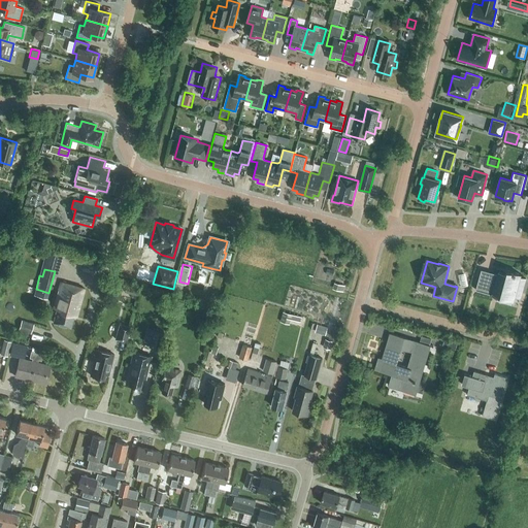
[(498,273),(483,269),(481,269),(475,289),(475,290),(476,288),(493,292),(492,294),(493,294),(497,295),(497,296),(498,296),(498,294),(514,298),(514,296),(520,297),(526,278),(520,276),(521,273),(507,270),(506,275),(502,274),(502,272),(498,271),(498,273)]
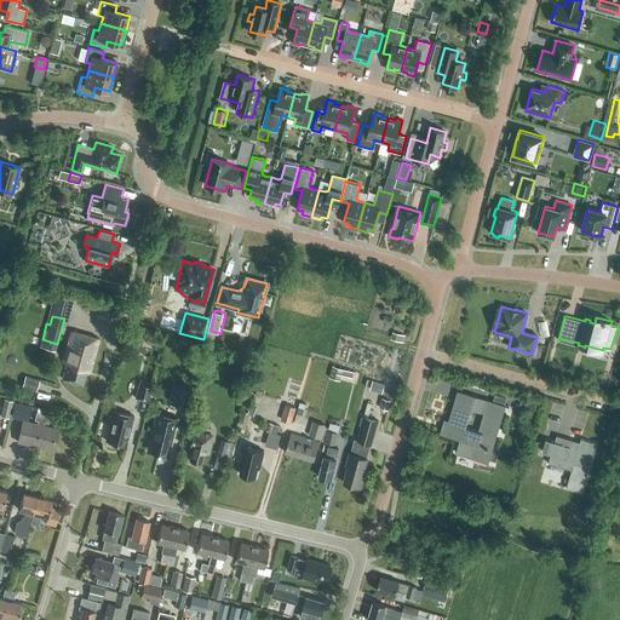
[(90,372),(99,338),(72,331),(63,361),(67,362),(62,378),(82,384),(86,371),(90,372)]
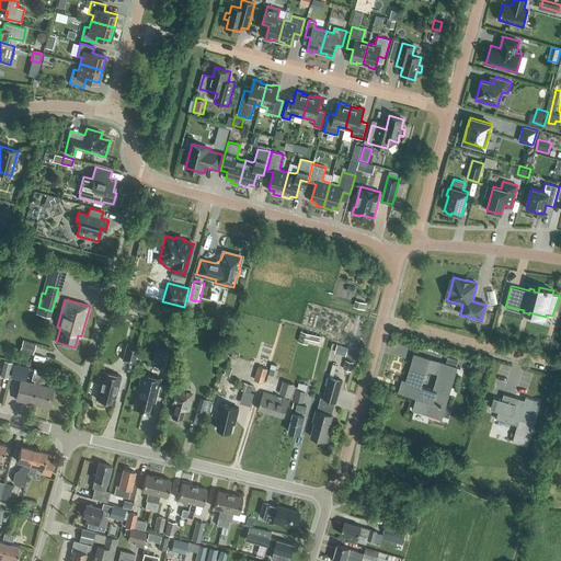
[(145,313),(147,306),(134,302),(132,310),(145,313)]
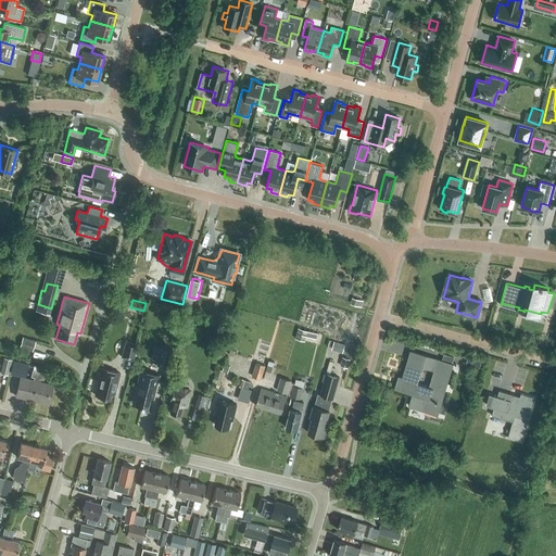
[(305,341),(308,330),(298,328),(295,338),(305,341)]
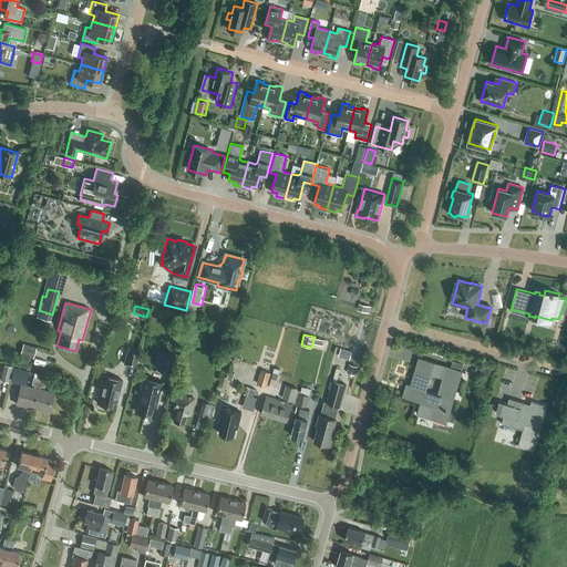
[(33,359),(37,347),(23,343),(20,354),(33,359)]
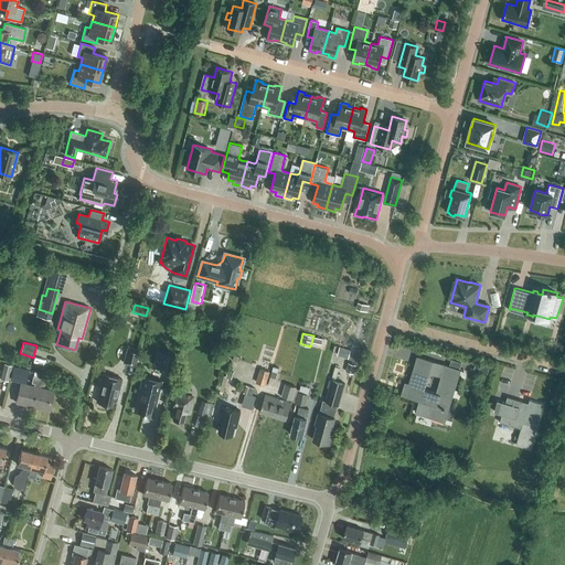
[(135,366),(139,350),(127,347),(123,363),(135,366)]
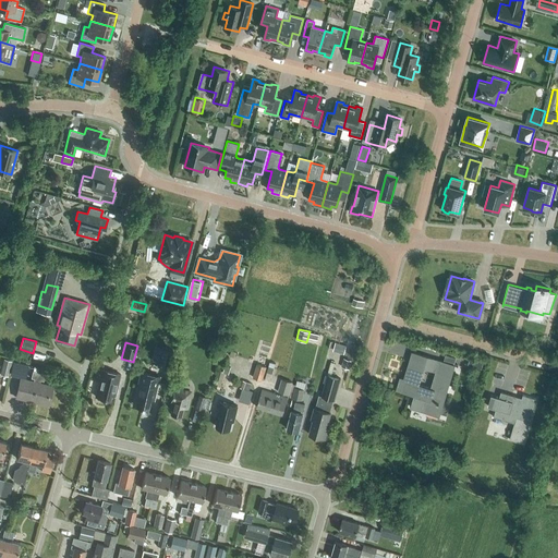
[(332,351),(344,354),(347,346),(336,342),(332,351)]
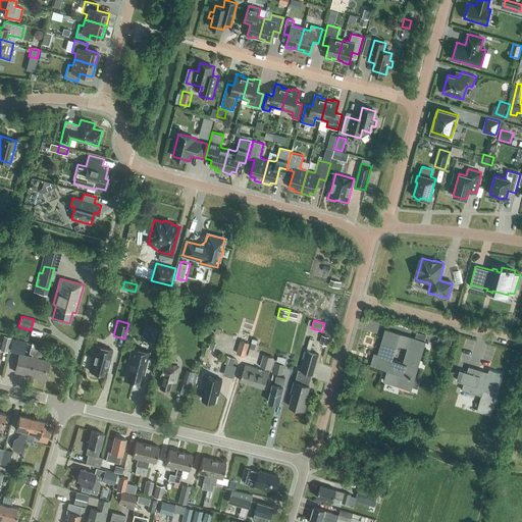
[(160,343),(163,327),(146,323),(142,338),(160,343)]
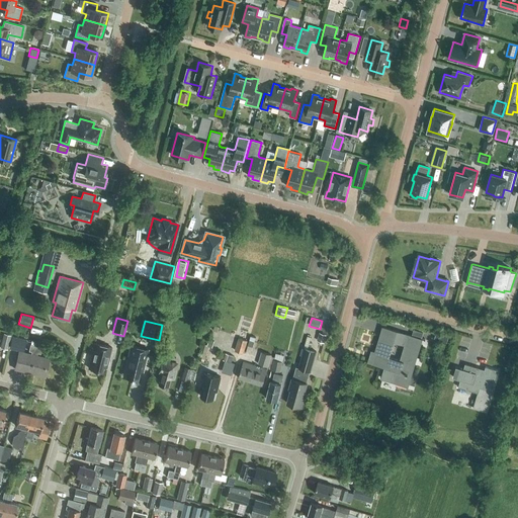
[(421,340),(422,339),(412,336),(383,328),(375,351),(373,358),(383,361),(382,365),(385,366),(382,375),(384,376),(383,378),(392,380),(393,376),(399,377),(398,382),(408,385),(421,340)]
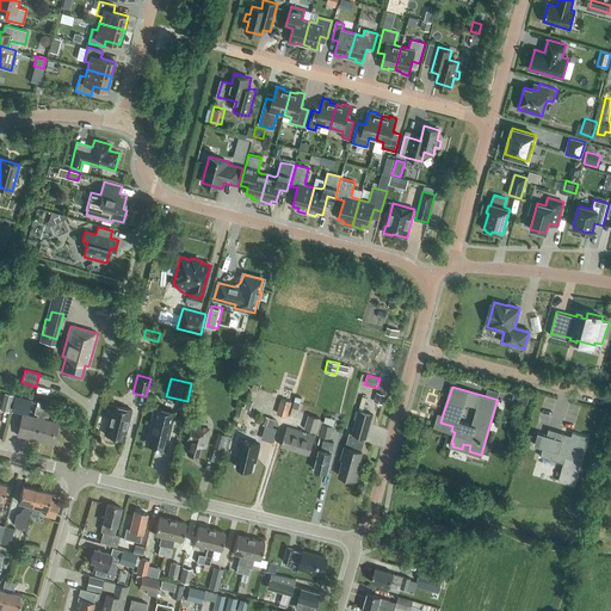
[(386,395),(376,392),(374,402),(383,405),(386,395)]
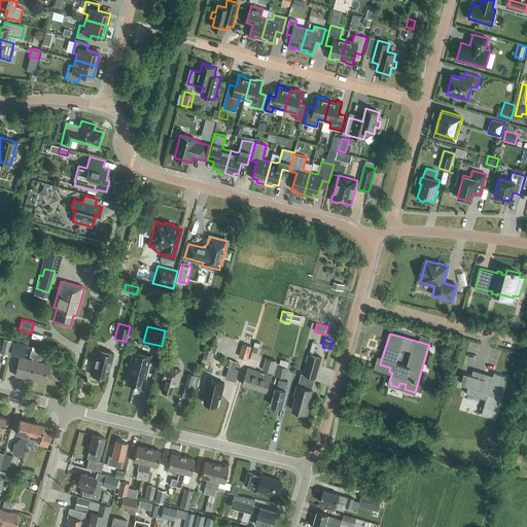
[(8,355),(11,341),(4,339),(0,354),(8,355)]
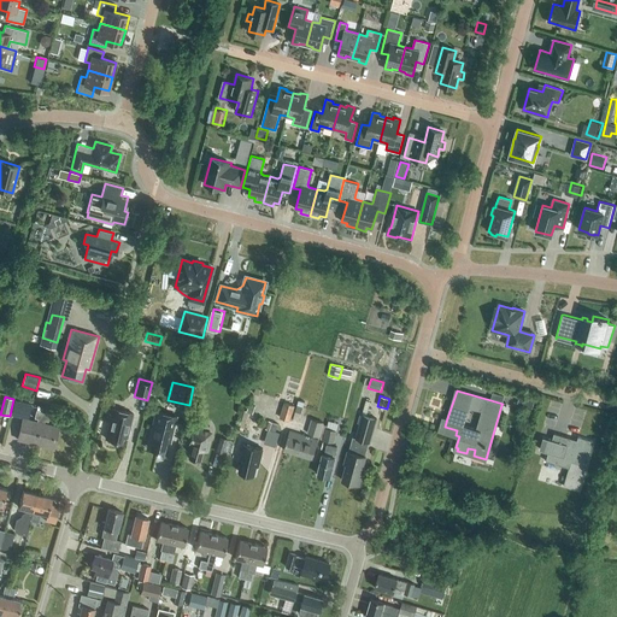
[(25,417),(29,404),(15,400),(11,412),(25,417)]
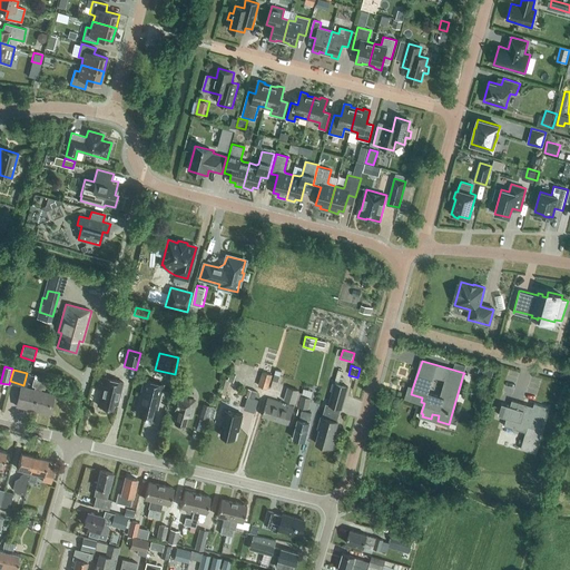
[(263,372),(258,386),(268,389),(273,375),(263,372)]
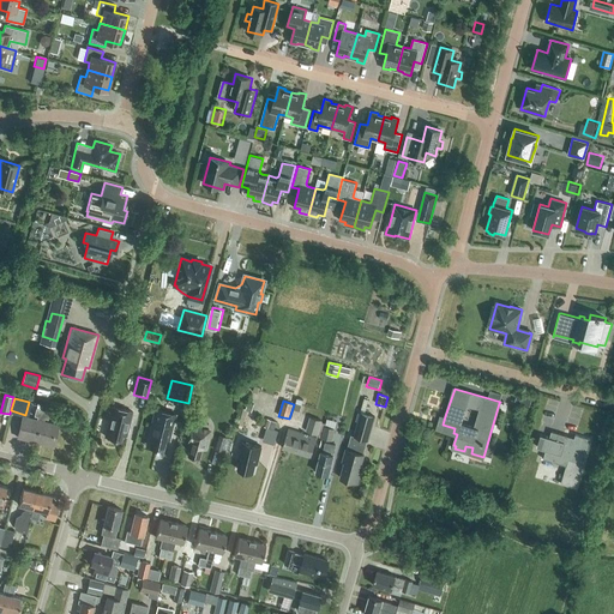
[(127,435),(133,411),(112,407),(104,435),(121,440),(122,434),(127,435)]
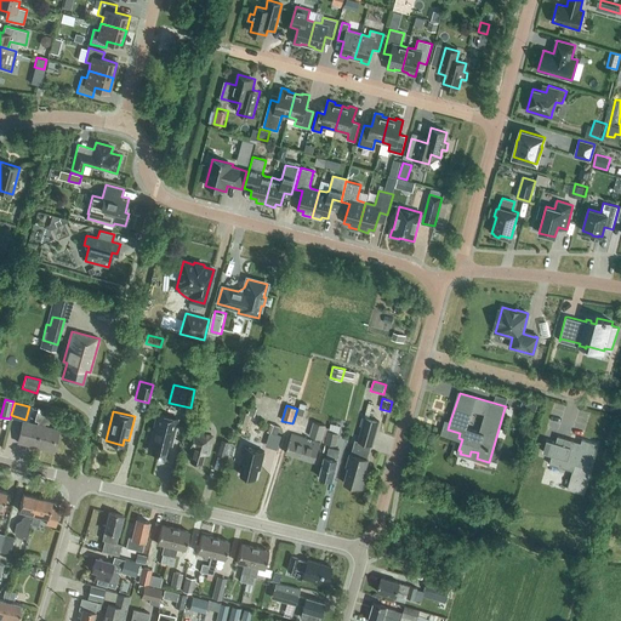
[(35,446),(44,415),(36,412),(34,421),(38,421),(38,425),(23,421),(18,443),(35,446)]
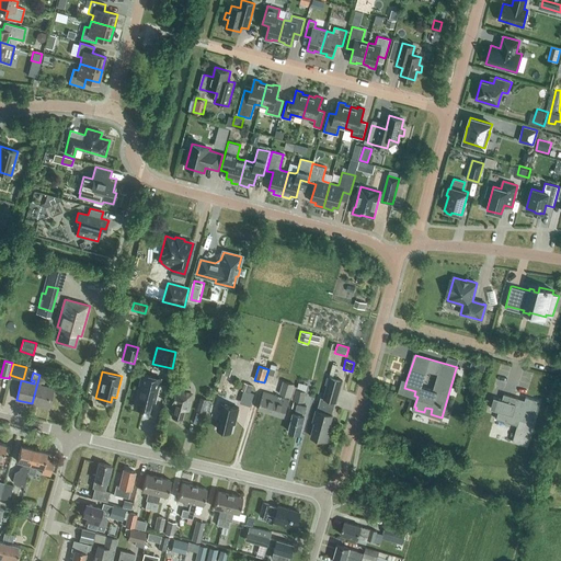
[(155,402),(160,378),(141,374),(137,396),(140,396),(137,409),(148,411),(150,401),(155,402)]
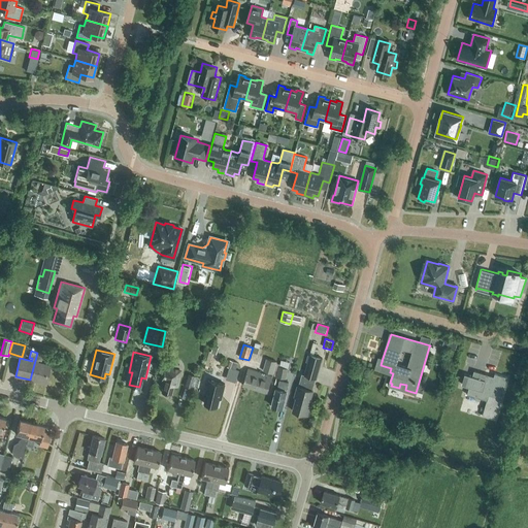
[(37,353),(30,380),(45,384),(50,365),(37,362),(38,360),(41,360),(43,354),(37,353)]
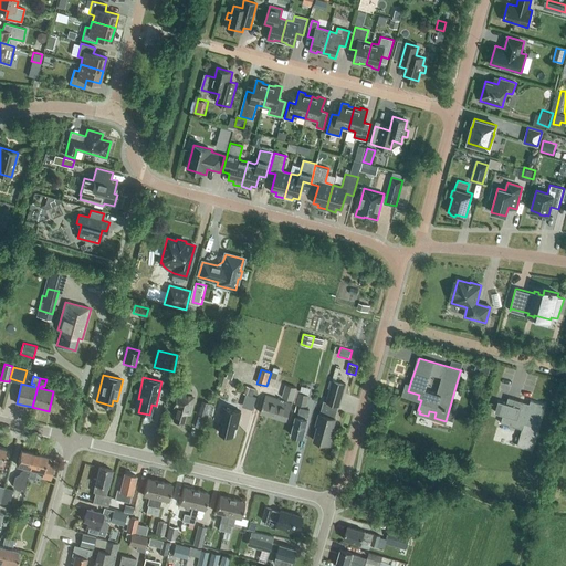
[(331,379),(325,401),(338,406),(339,406),(346,384),(331,379)]
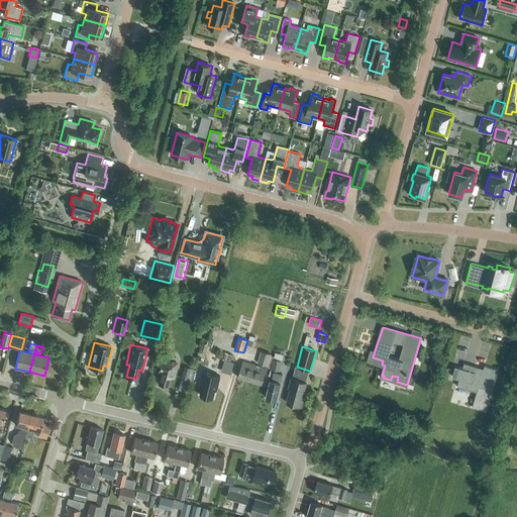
[(271,369),(274,358),(274,356),(271,355),(272,354),(261,351),(257,363),(268,367),(268,368),(271,369)]
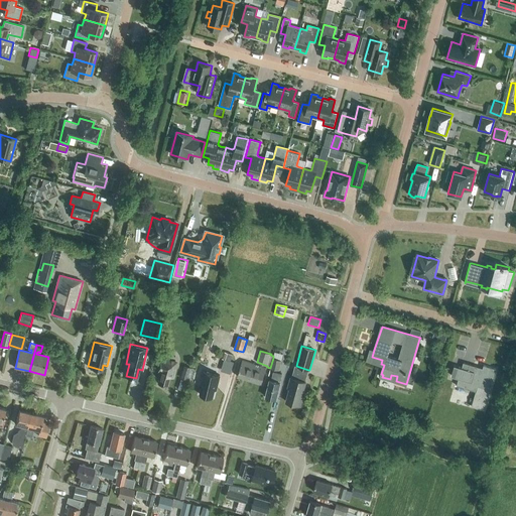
[(225,352),(223,358),(230,361),(233,355),(225,352)]
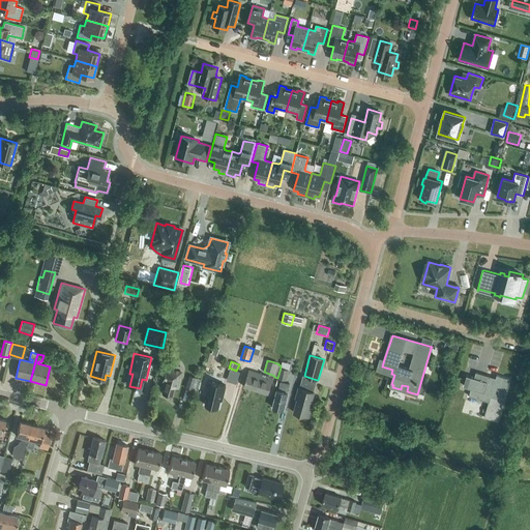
[(281,367),(277,378),(287,380),(289,370),(281,367)]
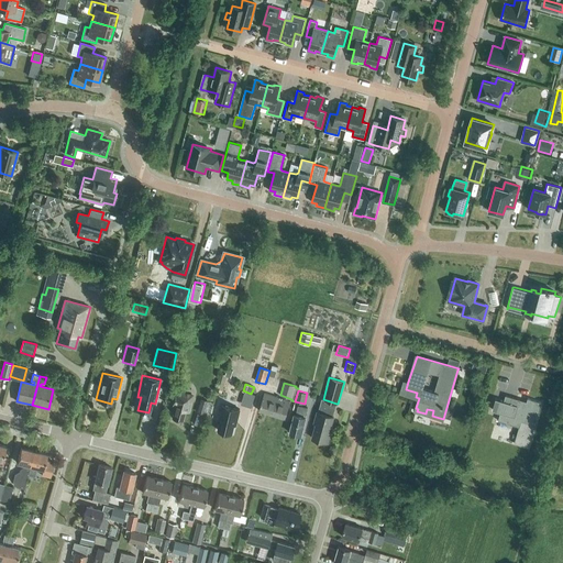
[(189,408),(192,396),(176,392),(169,414),(173,415),(172,418),(183,421),(186,407),(189,408)]
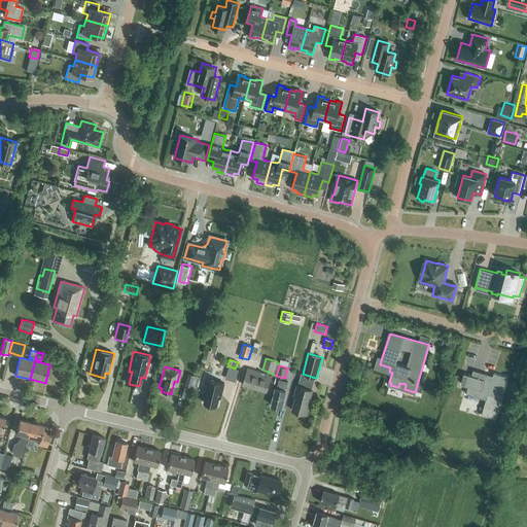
[(267,391),(272,376),(247,367),(243,384),(267,391)]
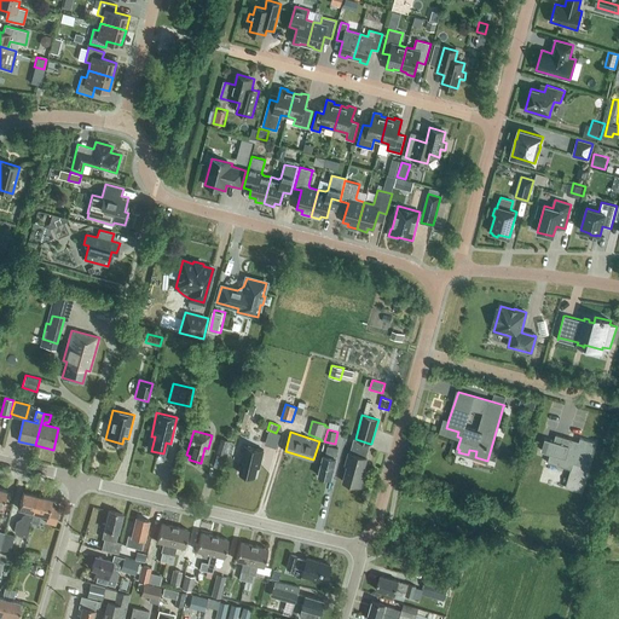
[(542,451),(550,453),(548,462),(571,469),(566,487),(580,492),(595,443),(580,438),(579,441),(556,434),(554,440),(545,438),(542,451)]
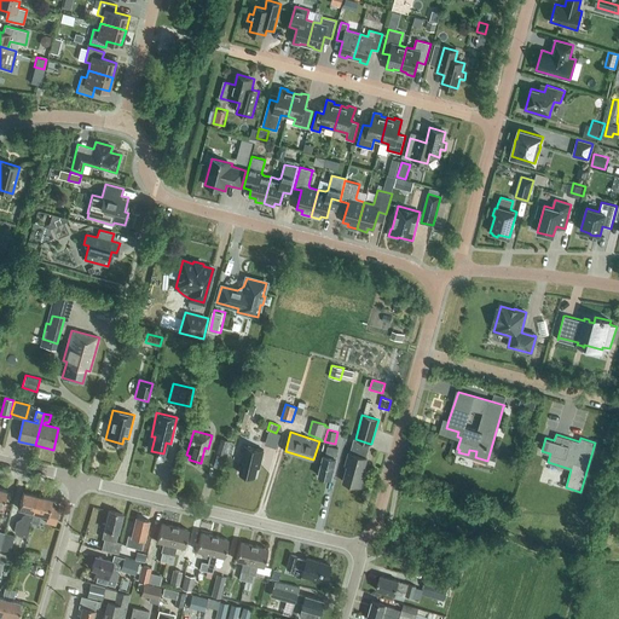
[(227,456),(231,441),(220,438),(215,452),(227,456)]
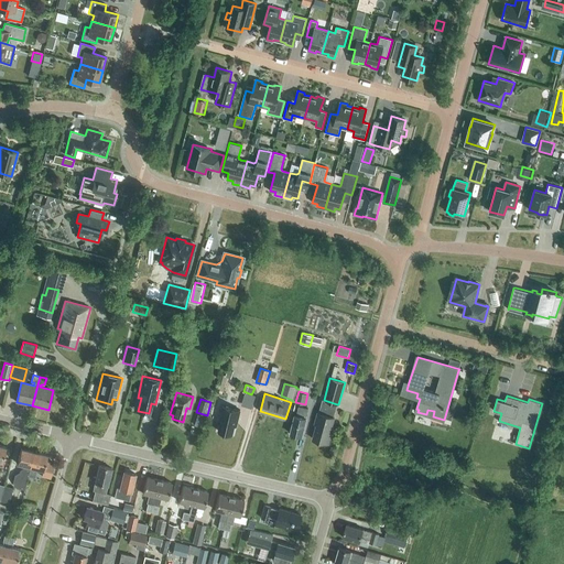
[(316,425),(313,438),(329,443),(333,431),(331,431),(334,418),(334,416),(336,409),(337,404),(324,400),(323,400),(321,404),(318,413),(317,412),(314,424),(316,425)]
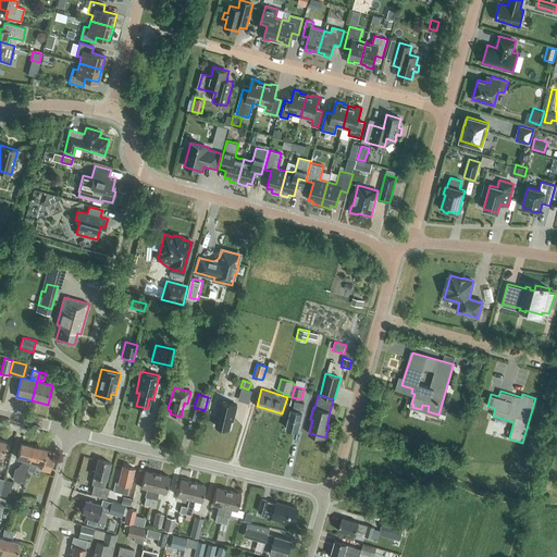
[(218,418),(215,425),(230,429),(232,420),(234,421),(237,405),(220,400),(215,418),(218,418)]
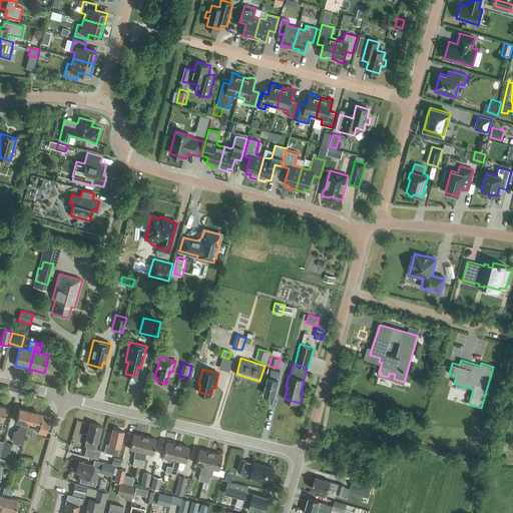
[(279,380),(281,372),(272,370),(270,378),(268,378),(264,394),(275,397),(279,380)]
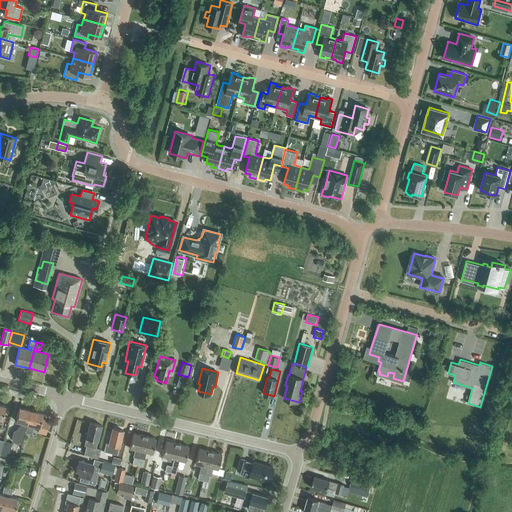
[(25,432),(31,409),(19,406),(15,421),(22,422),(21,425),(18,426),(18,428),(13,431),(12,438),(14,442),(22,444),(25,432)]
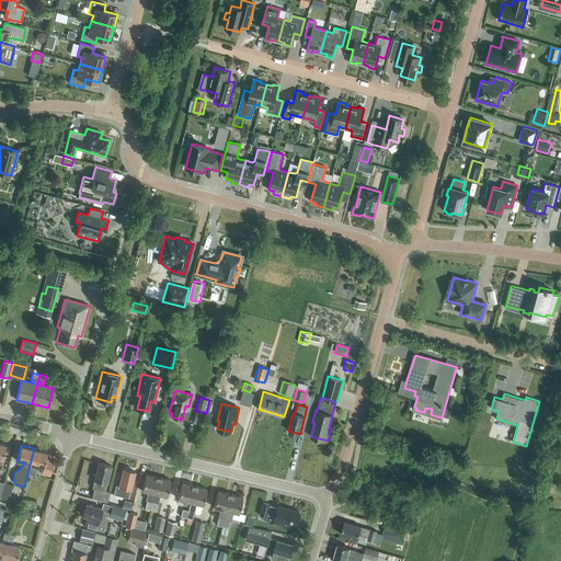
[(34,448),(27,473),(34,474),(36,466),(43,468),(42,473),(50,476),(54,460),(45,459),(47,451),(34,448)]
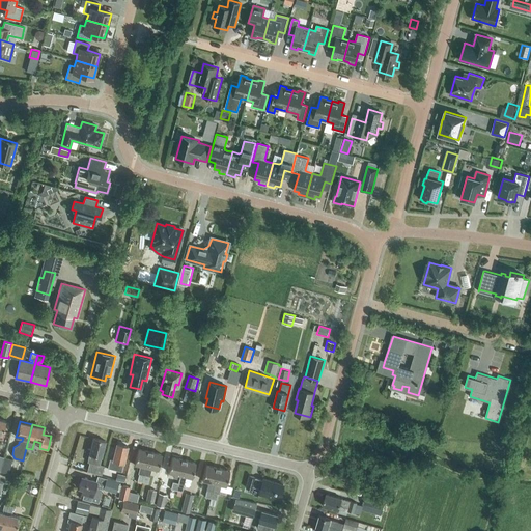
[(102,456),(105,441),(93,438),(89,454),(93,455),(92,463),(99,464),(101,456),(102,456)]
